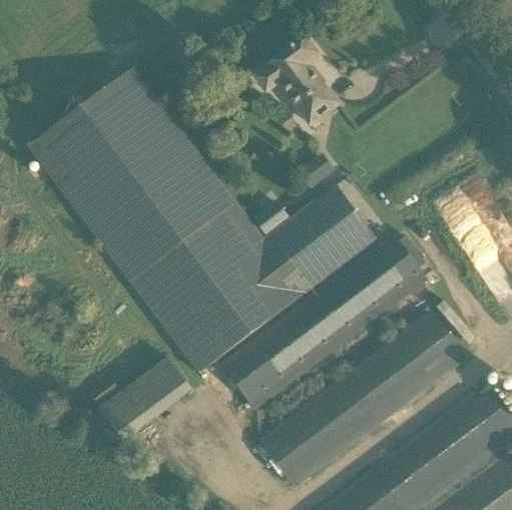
[(311,66),(322,57),(306,37),(254,76),(267,94),(279,84),(310,124),(339,102),(311,66)]
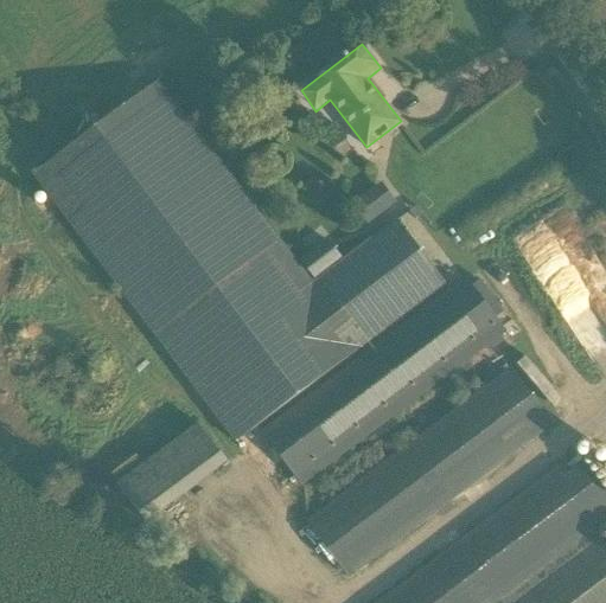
[(313,278),(159,75),(31,172),(235,442),(446,282),(396,216),(342,257),(325,269),(316,277),(313,278)]
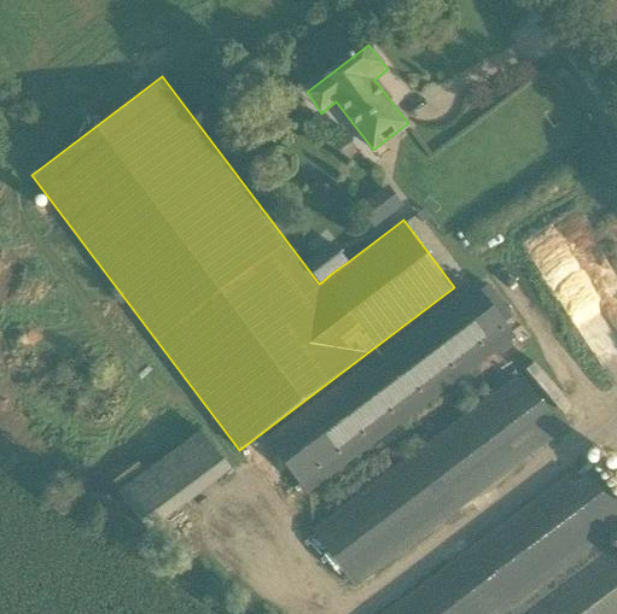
[(360,205),(376,226),(405,204),(389,183),(360,205)]
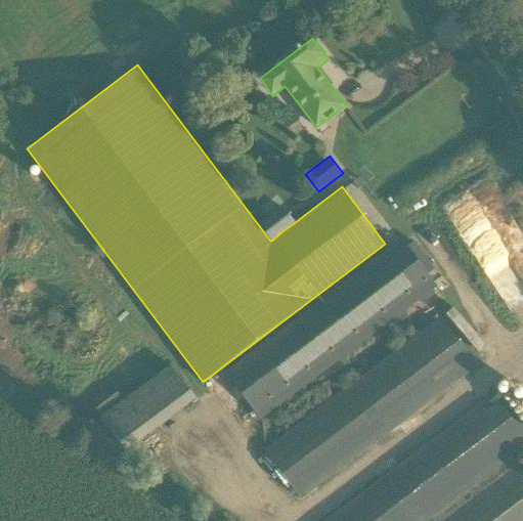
[(491,174),(448,197),(480,257),(522,235),(522,233),(491,174)]
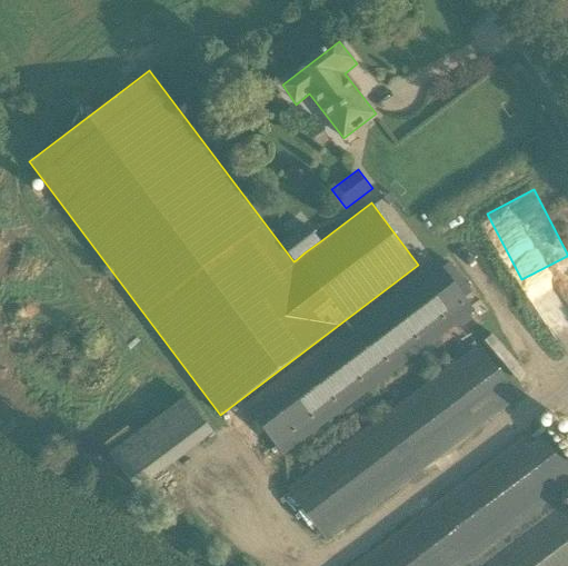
[(308,225),(282,244),(296,260),(305,252),(320,241),(308,225)]
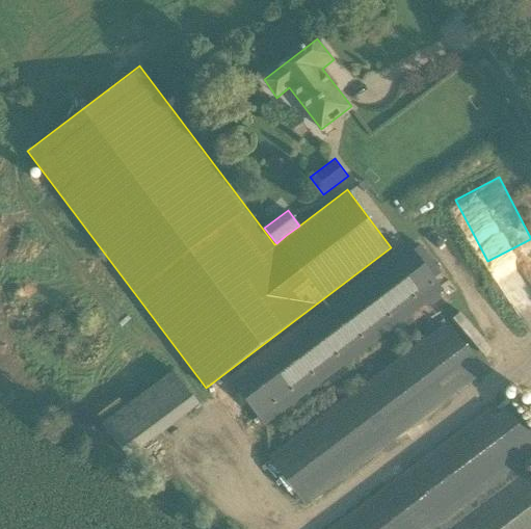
[(409,243),(390,257),(230,377),(265,425),(445,289),(409,243)]
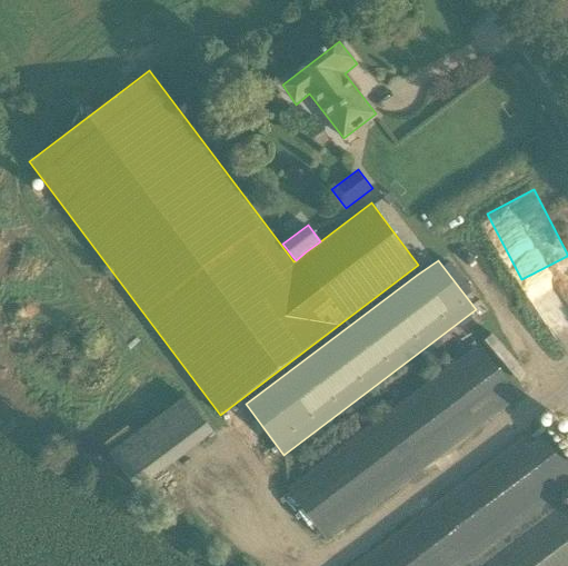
[(288,487),(327,540),(518,396),(479,344),(288,487)]
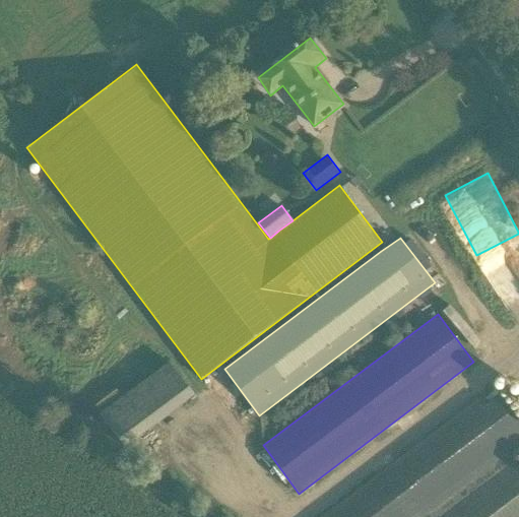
[(103,411),(127,447),(196,394),(171,361),(103,411)]
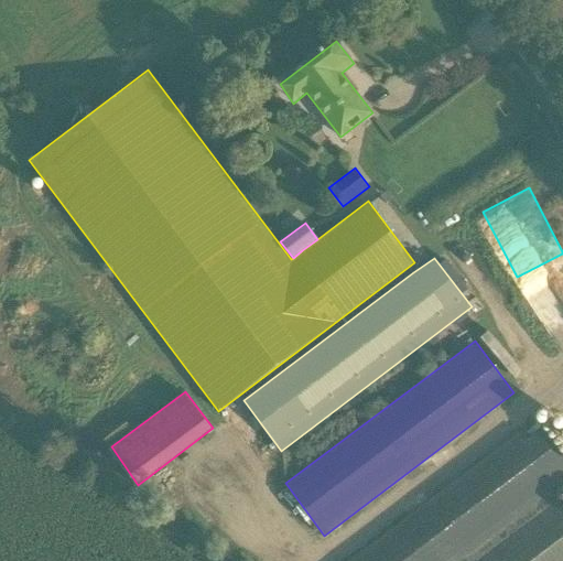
[(456,560),(552,489),(562,481),(562,456),(542,429),(527,440),(521,431),(348,560),(456,560)]
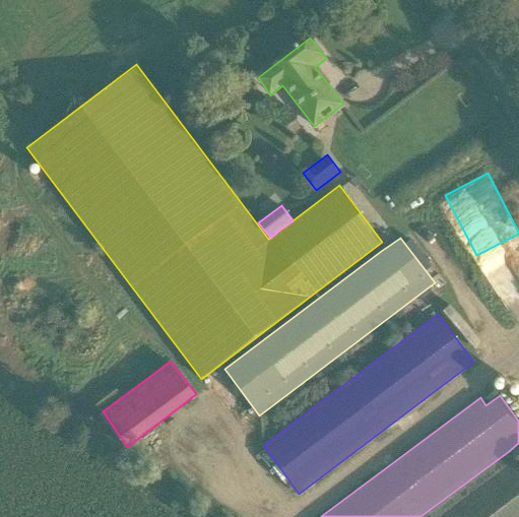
[(441,516),(518,516),(518,464),(516,461),(441,516)]
